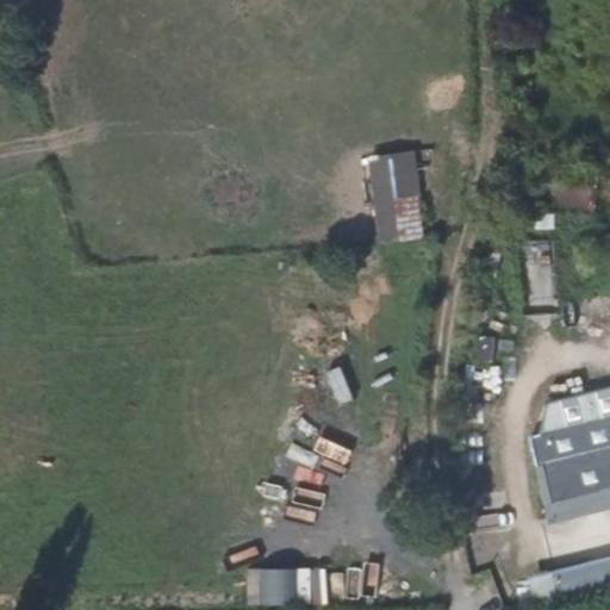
[(379,244),(427,237),(411,148),(365,156),(379,244)]
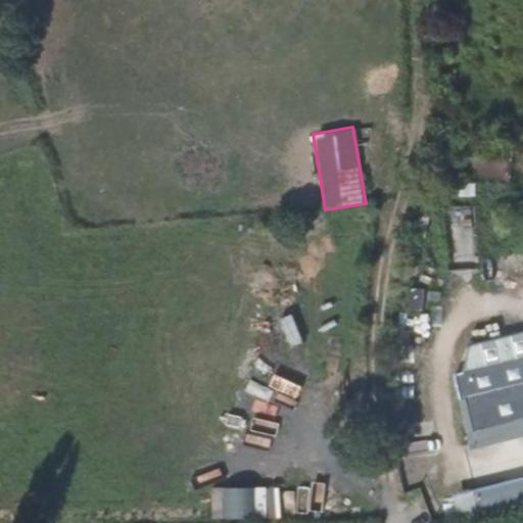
[(491,180),(508,176),(504,155),(486,159),(491,180)]
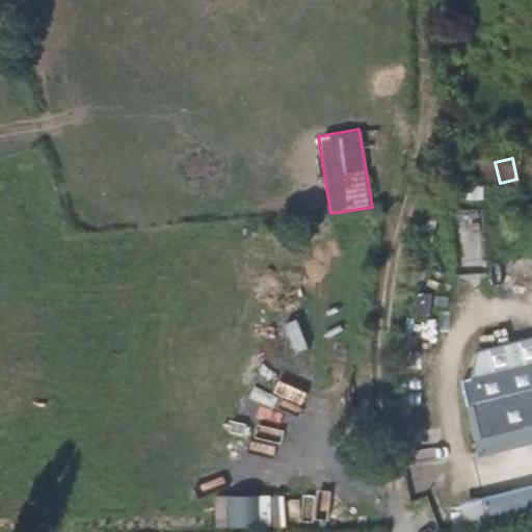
[(481,212),(467,209),(462,229),(477,232),(481,212)]
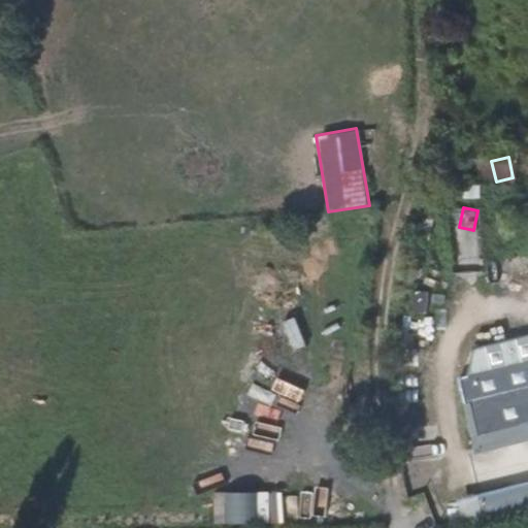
[(527,436),(527,330),(477,345),(473,368),(463,371),(483,449),(527,436)]
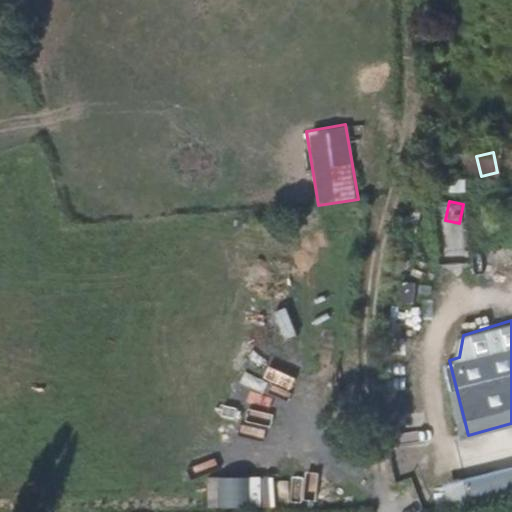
[(471,504),(499,496),(511,492),(511,465),(463,479),(471,504)]
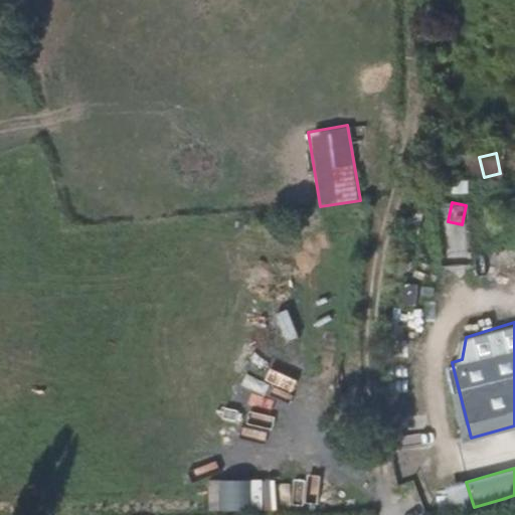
[(307,478),(208,479),(208,509),(307,508),(307,478)]
